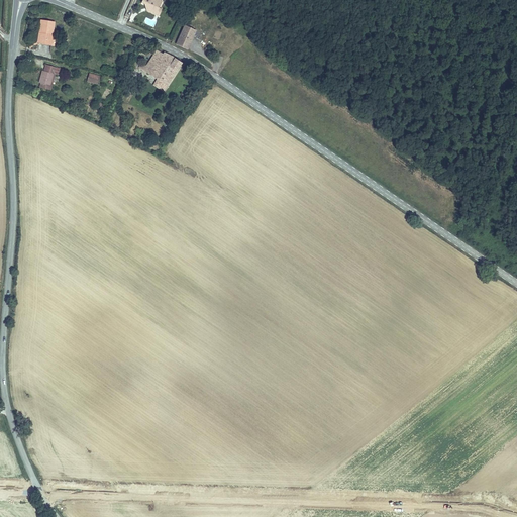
[(165,2),(160,0),(145,0),(144,3),(151,7),(150,9),(160,13),(165,2)]
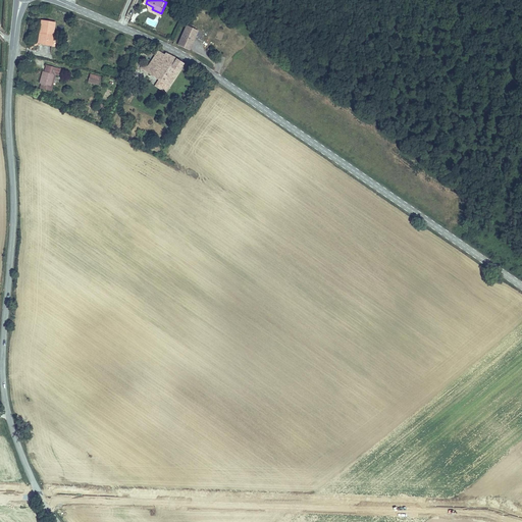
[(39,19),(38,31),(40,32),(38,42),(50,44),(53,22),(39,19)]
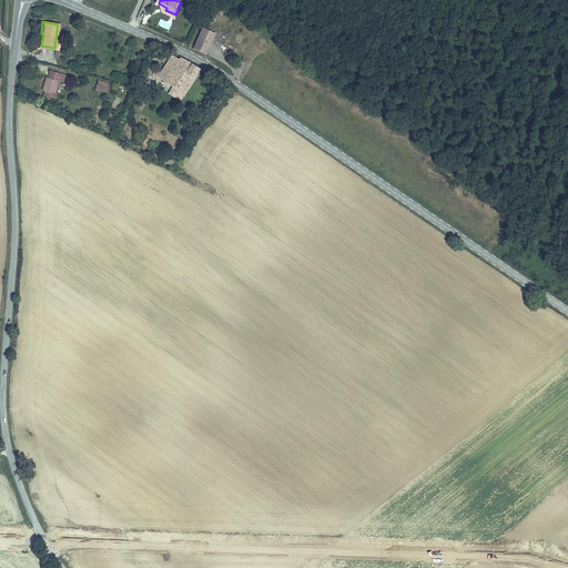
[(216,34),(204,29),(195,49),(208,54),(216,34)]
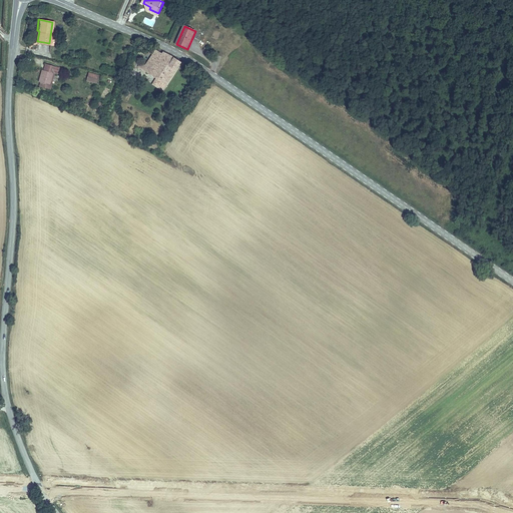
[(163,54),(155,49),(146,65),(141,62),(138,66),(150,74),(165,84),(180,61),(174,57),(164,53),(163,54)]
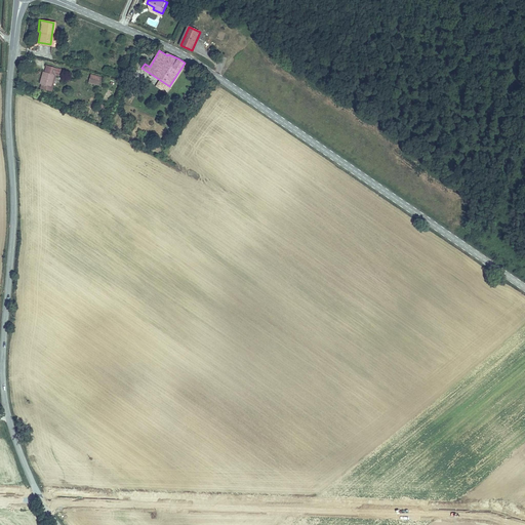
[(39,83),(41,84),(50,85),(53,73),(54,74),(56,66),(45,64),(44,71),(42,71),(39,83)]
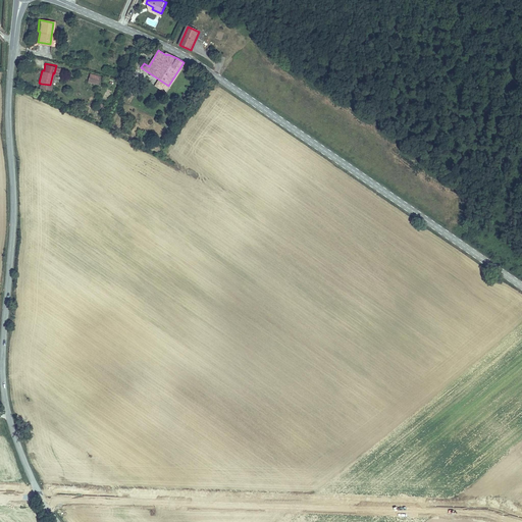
[(50,85),(41,84),(40,87),(53,90),(54,86),(52,85),(54,73),(53,72),(50,85)]
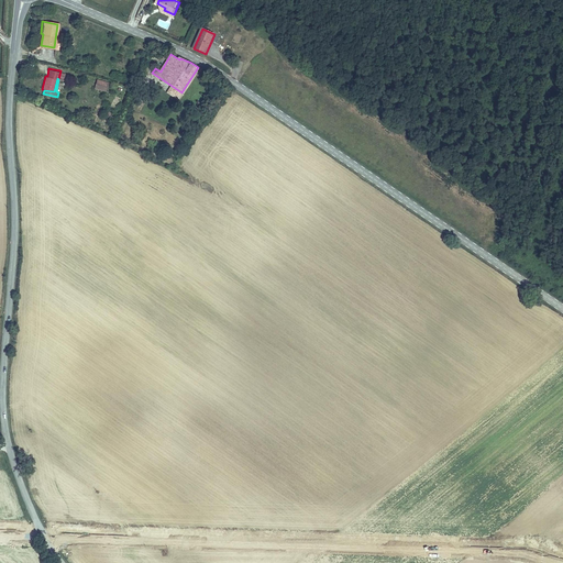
[(96,79),(95,86),(99,87),(99,89),(103,90),(106,83),(96,79)]
